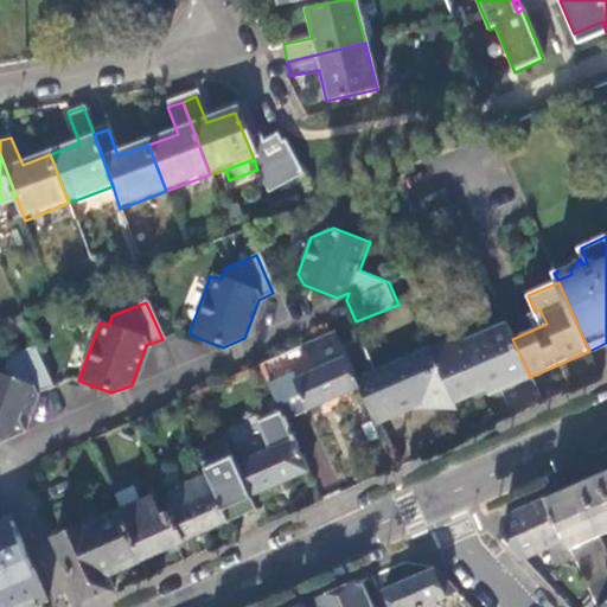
[(526,368),(512,339),(505,323),(468,339),(466,334),(430,350),(452,400),(475,389),(472,382),(481,377),(485,385),(489,393),(511,382),(509,376),(526,368)]
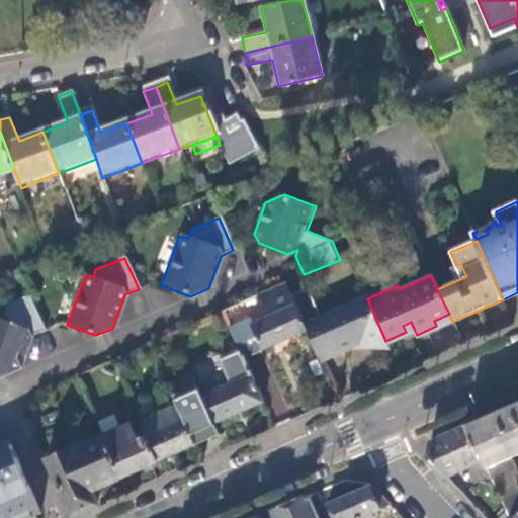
[(307,333),(290,294),(285,283),(261,293),(271,318),(254,324),(251,316),(230,325),(241,351),(244,358),(307,333)]
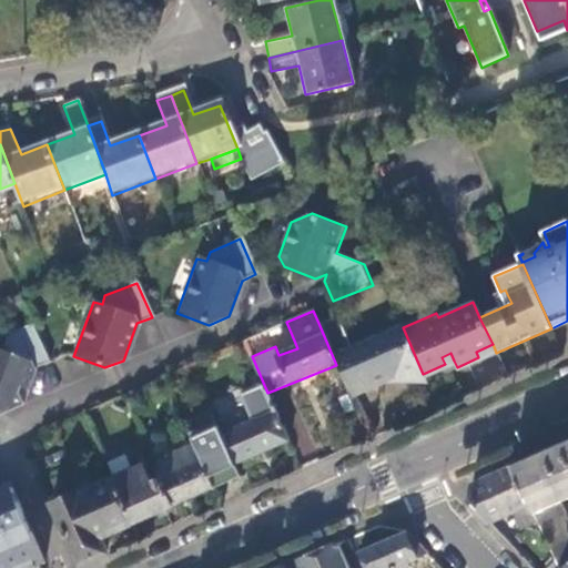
[(385,379),(426,381),(423,374),(403,327),(352,348),(337,316),(318,323),(336,365),(350,395),(385,379)]
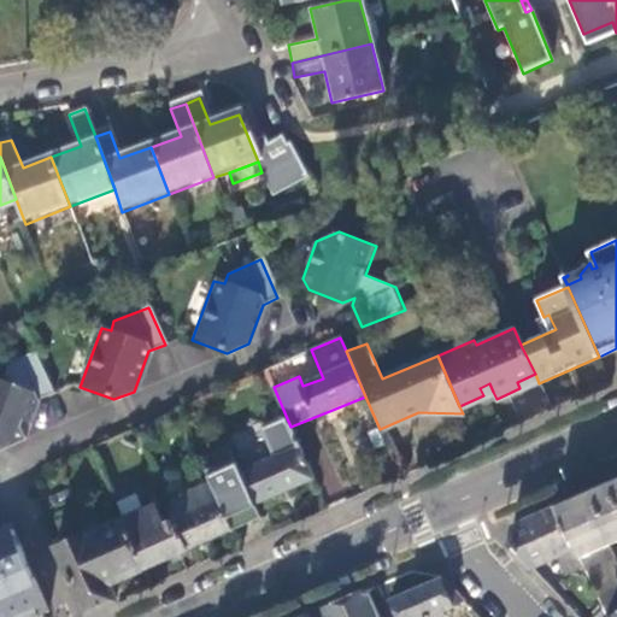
[(52,393),(33,353),(7,363),(1,382),(0,381),(0,451),(22,441),(36,399),(52,393)]
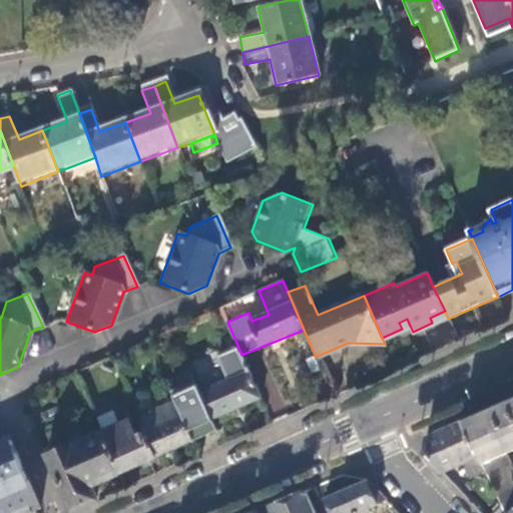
[(447,316),(445,311),(430,318),(432,323),(447,316)]
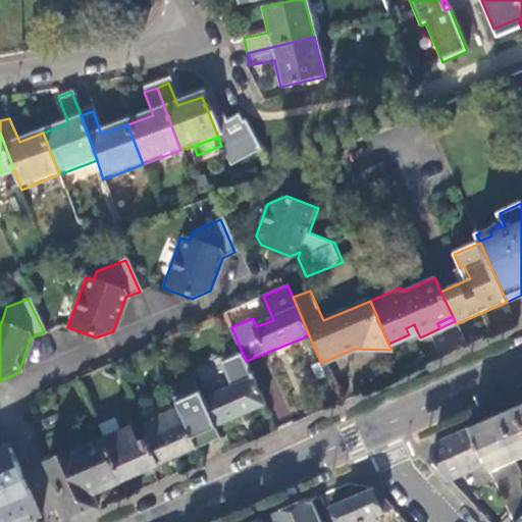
[(409,334),(417,331),(414,324),(406,328),(409,334)]
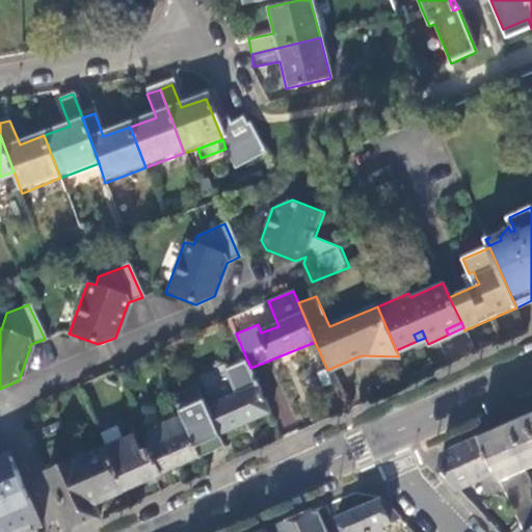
[(169,357),(165,348),(156,352),(160,361),(169,357)]
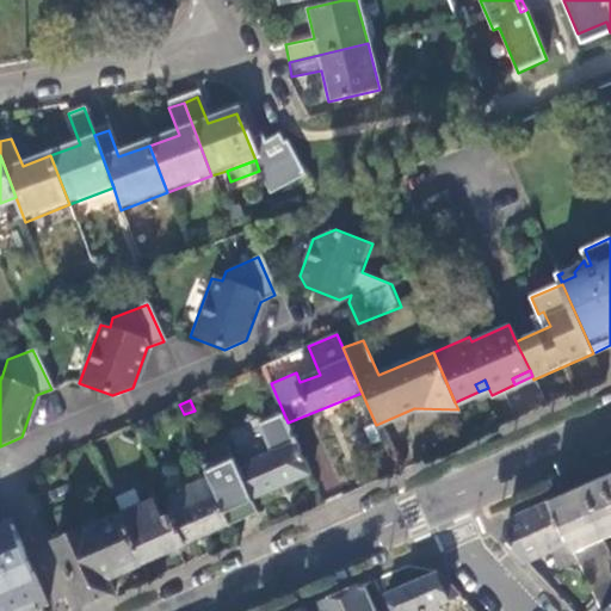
[(210,481),(229,526),(259,513),(253,500),(312,475),(288,423),(284,414),(259,425),(271,455),(239,468),(228,443),(199,456),(210,481)]
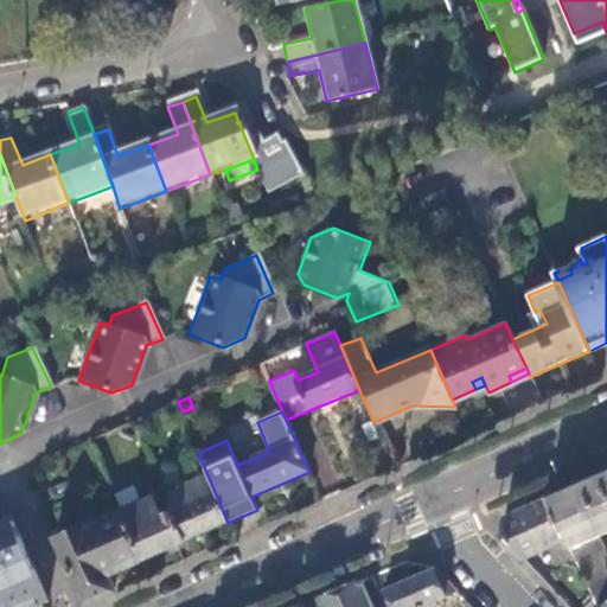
[(606,532),(606,473),(588,483),(548,499),(570,549),(573,548),(577,558),(595,600),(598,606),(602,606),(606,602),(606,551),(600,536),(606,532)]
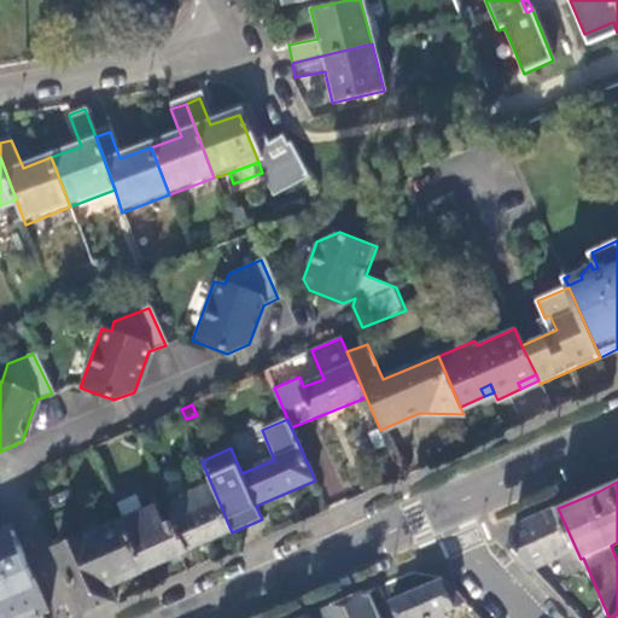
[(232,532),(213,487),(184,499),(191,516),(174,523),(186,553),(232,532)]
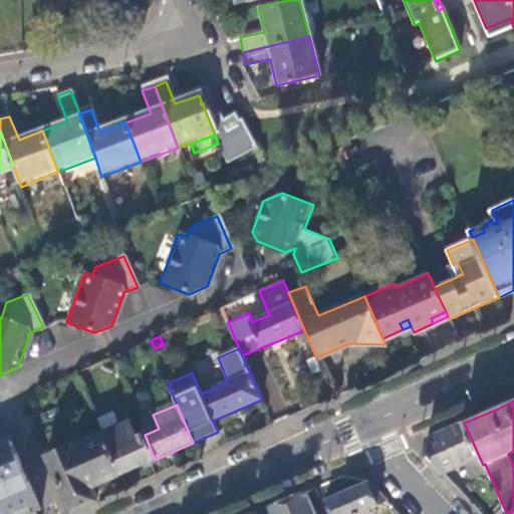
[(138,437),(133,424),(132,421),(103,433),(120,474),(155,460),(145,435),(138,437)]
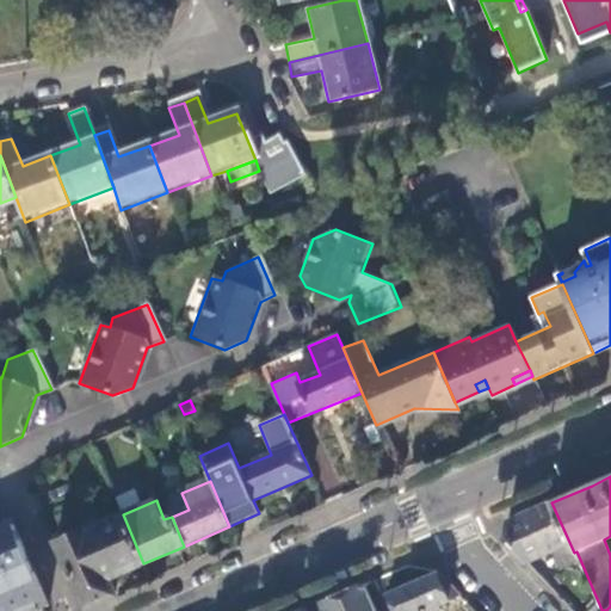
[(574,553),(551,503),(510,522),(506,538),(528,562),(555,550),(563,569),(581,562),(576,551),(574,553)]
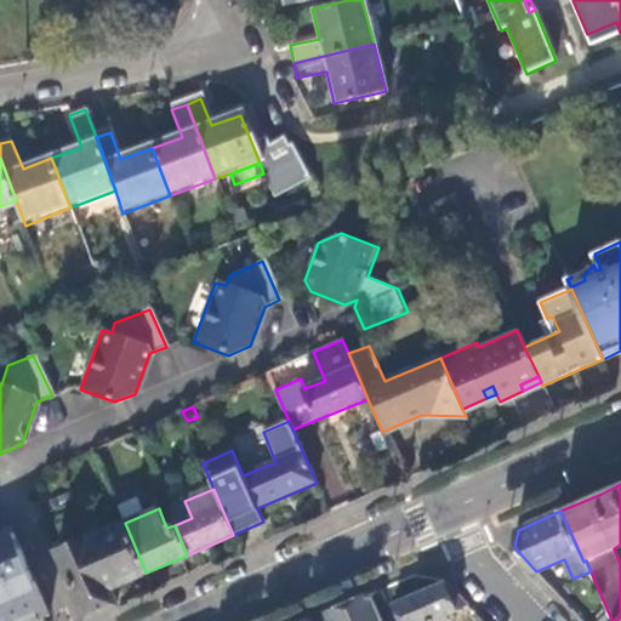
[(146,573),(125,523),(57,553),(86,620),(106,611),(117,607),(109,588),(146,573)]
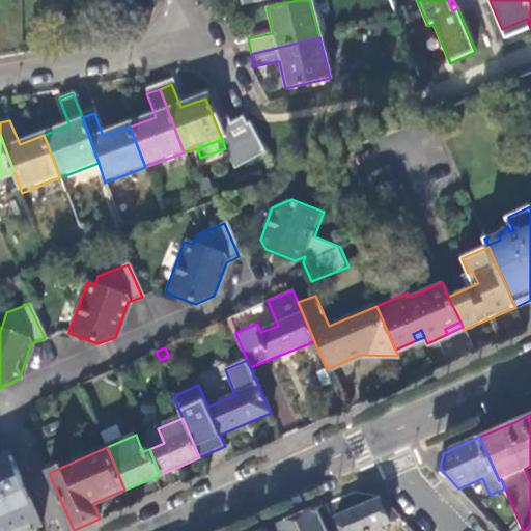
[(0,530),(32,530),(39,528),(7,456),(0,459),(0,530)]
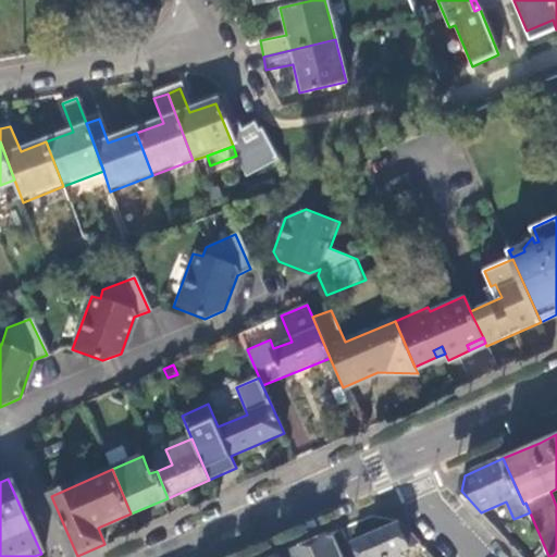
[(360,556),(400,556),(404,556),(403,553),(422,544),(401,521),(355,543),(360,556)]
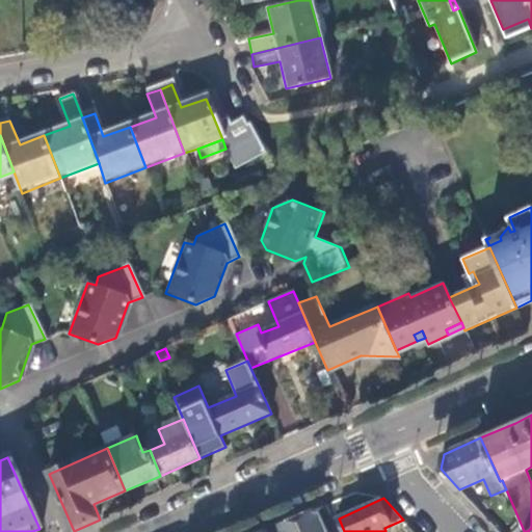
[(327,531),(318,509),(295,519),(276,527),(278,531),(327,531)]
